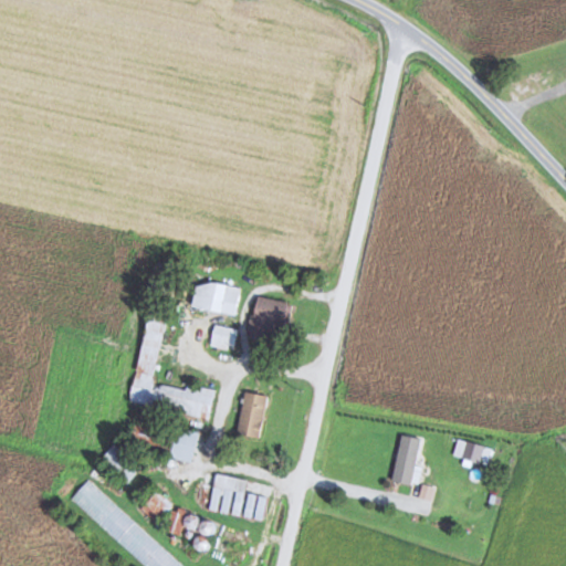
[(239,286),(200,281),(197,308),(236,313),(239,286)]
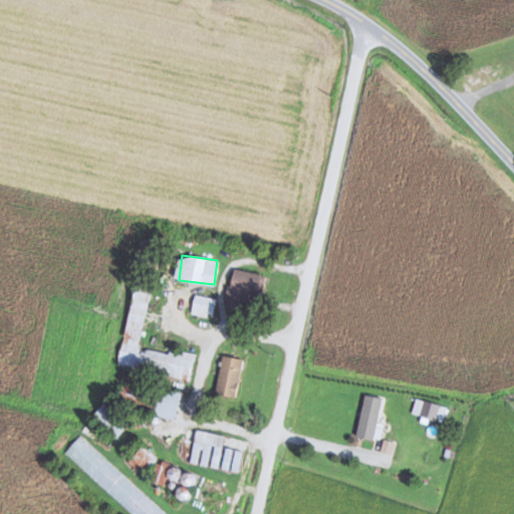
[(265,274),(234,268),(226,304),(258,311),(265,274)]
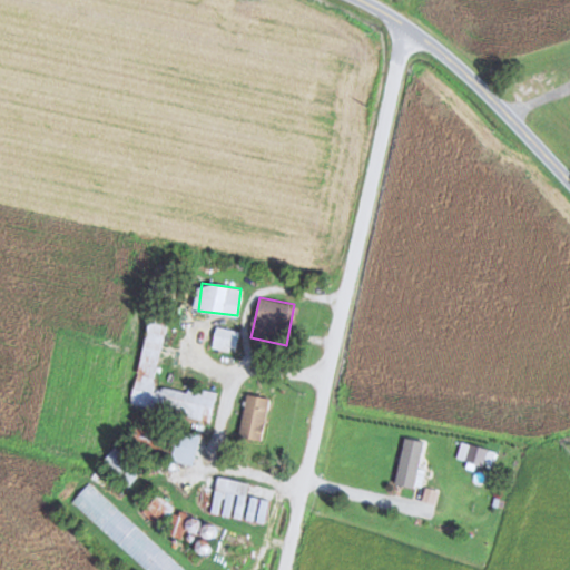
[(212,422),(218,392),(187,385),(186,390),(158,384),(173,318),(151,314),(133,405),(212,422)]
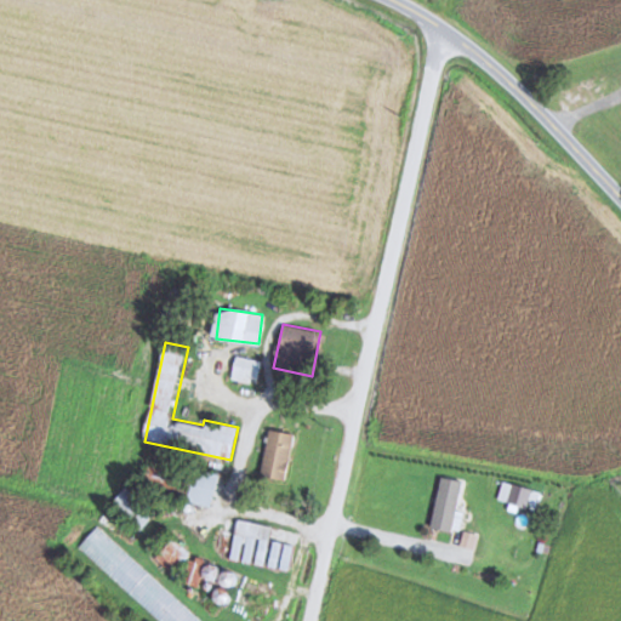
[(232,379),(258,383),(262,360),(235,357),(232,379)]
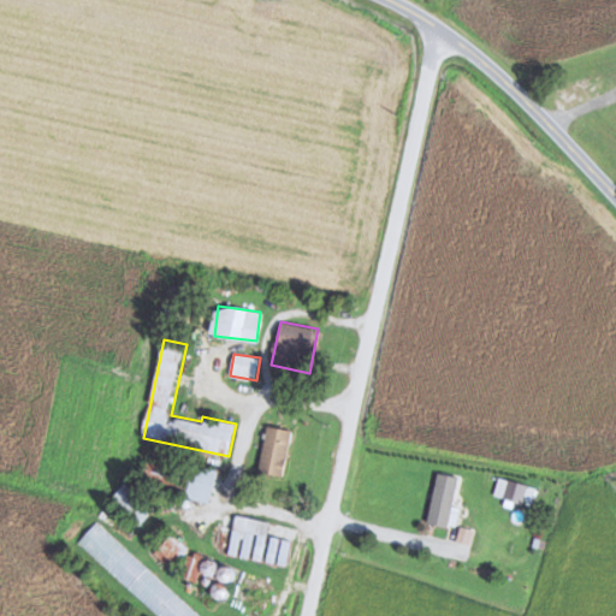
[(295,431),(268,426),(260,472),(286,477),(295,431)]
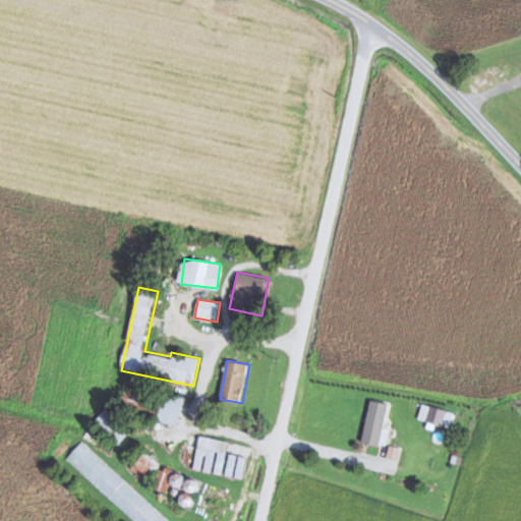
[(126,384),(120,411),(179,424),(185,397),(126,384)]
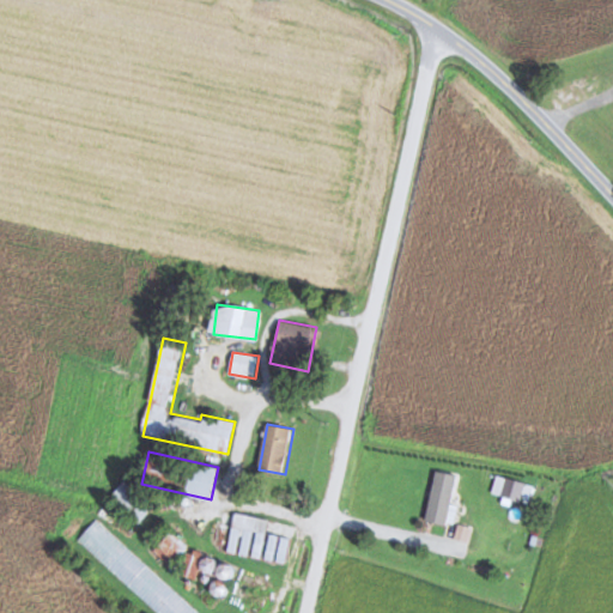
[(425,521),(450,525),(457,475),(432,471),(425,521)]
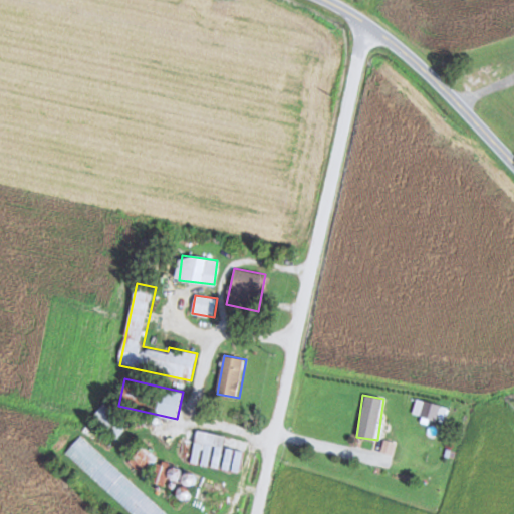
[(448,407),(416,398),(412,414),(444,423),(448,407)]
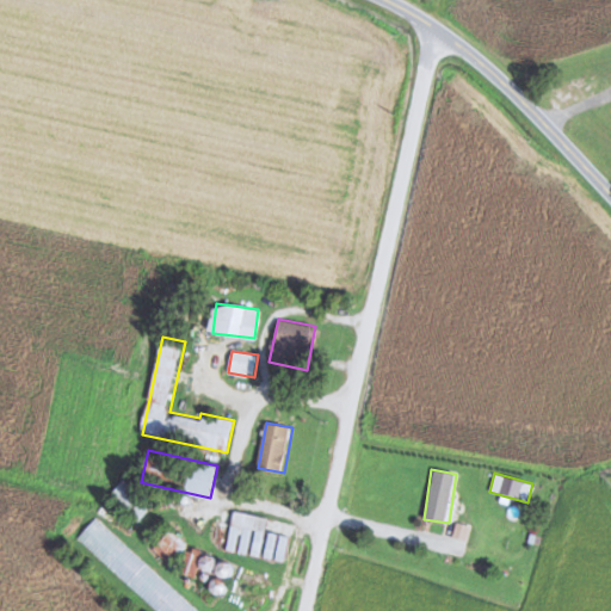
[(137,524),(159,503),(131,474),(109,495),(137,524)]
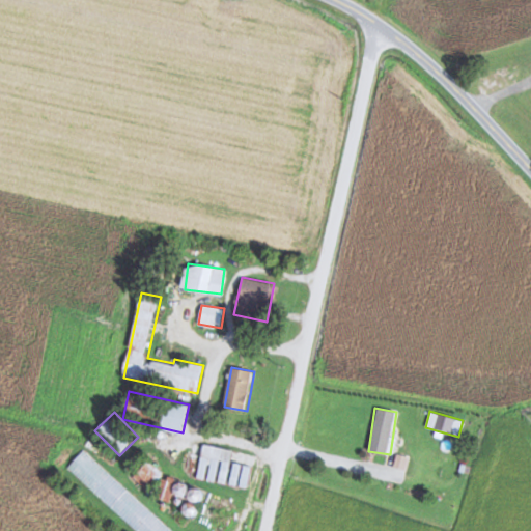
[(249,486),(253,452),(202,446),(200,465),(191,464),(189,478),(249,486)]
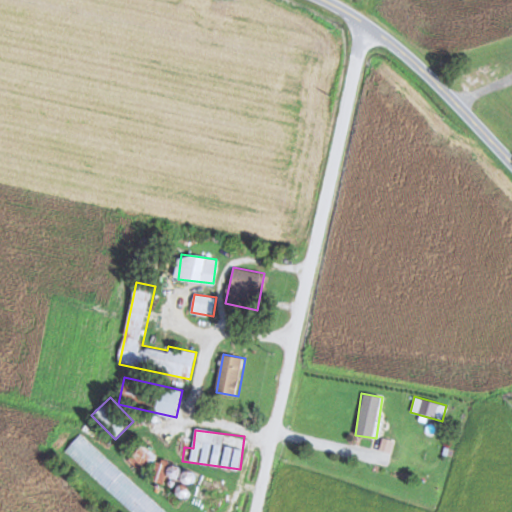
[(133,511),(136,511),(150,497),(77,435),(63,452),(133,511)]
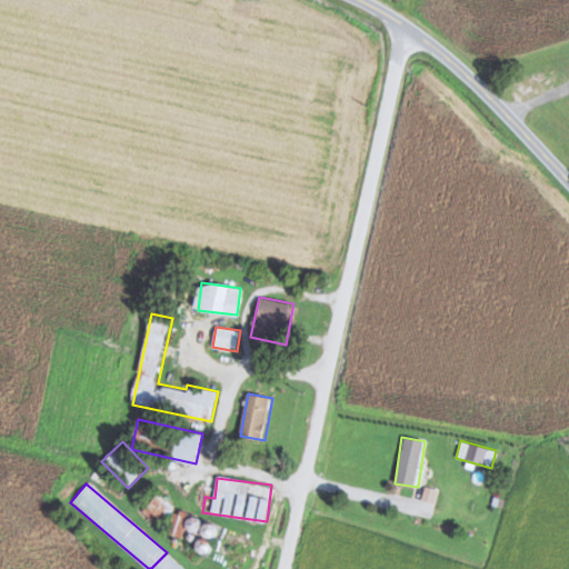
[(146,511),(161,526),(179,507),(162,492),(146,511)]
